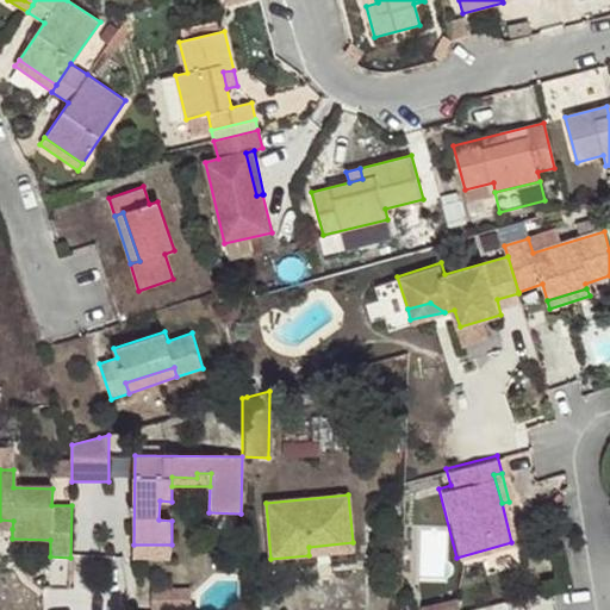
[(353,542),(309,547),(309,555),(354,551),(353,542)]
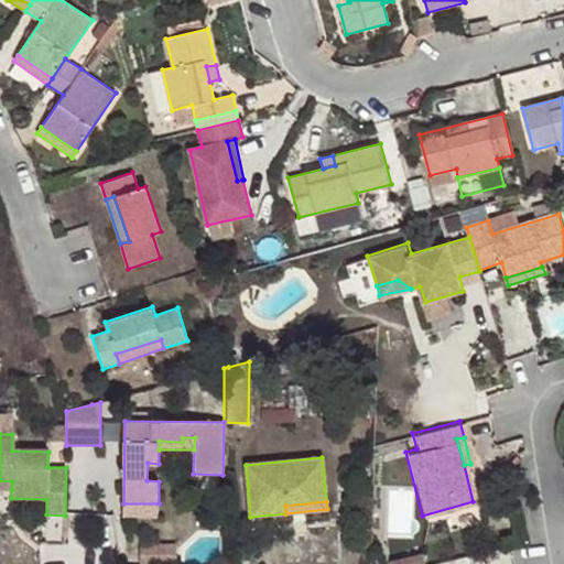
[(159,516),(159,503),(123,503),(123,514),(159,516)]
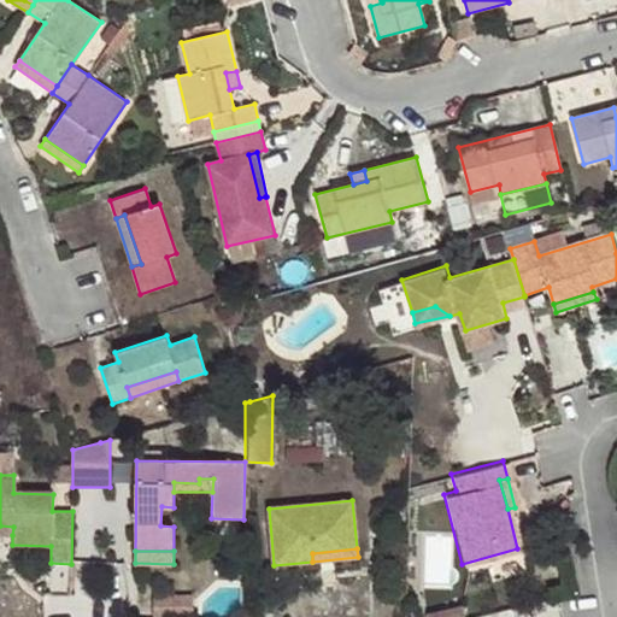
[(419,611),(419,616),(457,616),(458,616),(454,603),(419,611)]
